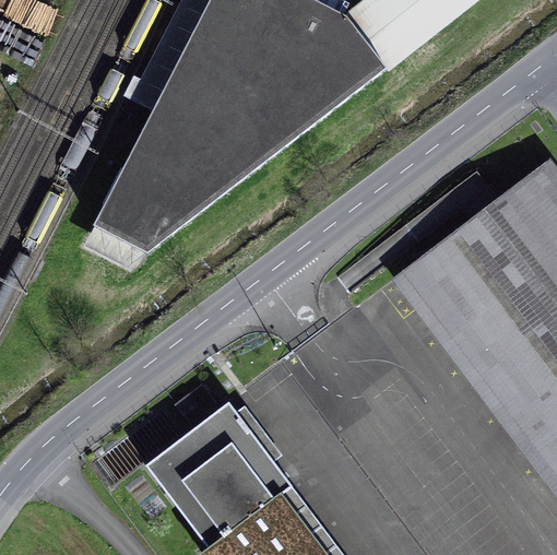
[(146,250),(384,67),(342,13),(324,4),(317,0),(209,0),(152,109),(92,224),(146,250)]
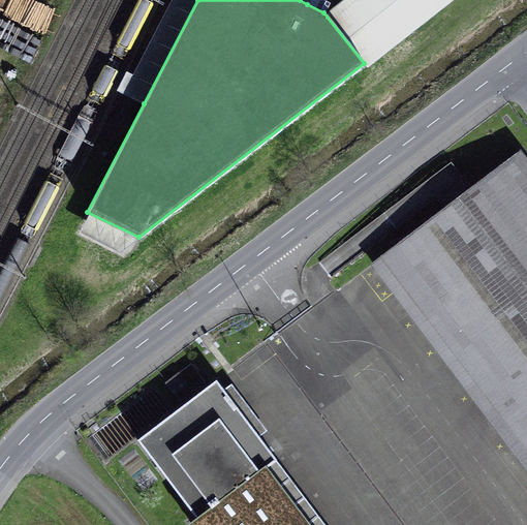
[(172,0),(123,93),(144,103),(197,0),(172,0)]
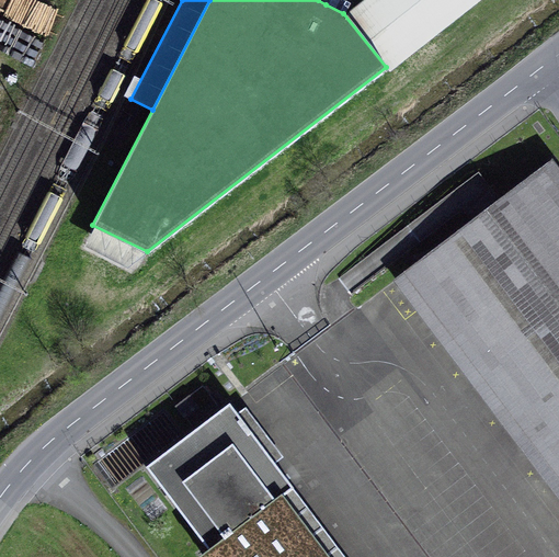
[(358,0),(343,13),(386,67),(388,70),(476,0),(358,0)]
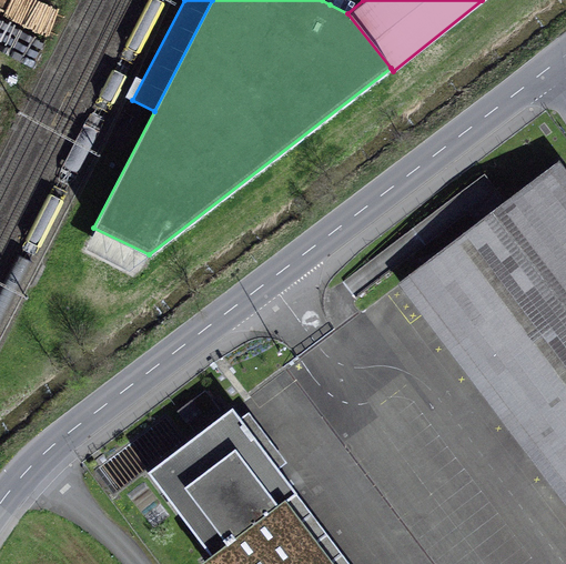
[(565,177),(558,167),(408,280),(565,486),(565,177)]
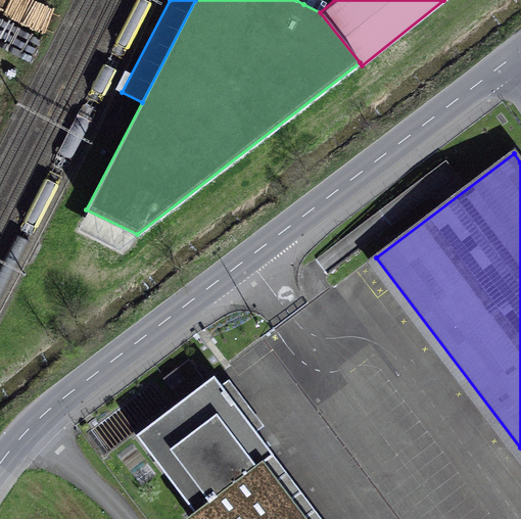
[(220,383),(214,374),(134,434),(194,511),(184,518),(306,518),(263,461),(272,452),(253,428),(261,423),(228,378),(220,383)]
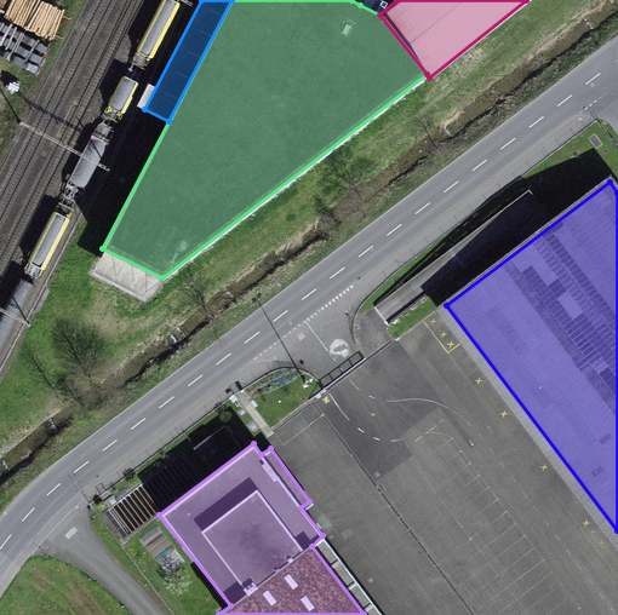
[(382,614),(322,535),(312,546),(364,614),(382,614)]
